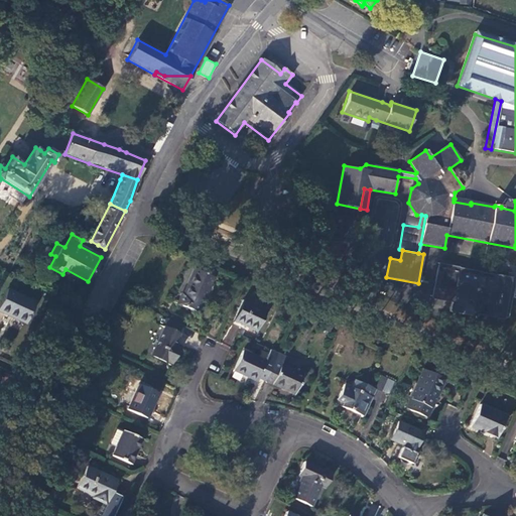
[(459,268),(437,263),(437,264),(438,264),(432,296),(429,296),(452,300),(449,312),(471,316),(471,314),(476,315),(475,318),(476,318),(477,313),(504,318),(502,317),(507,295),(510,279),(512,279),(512,278),(498,276),(459,268)]
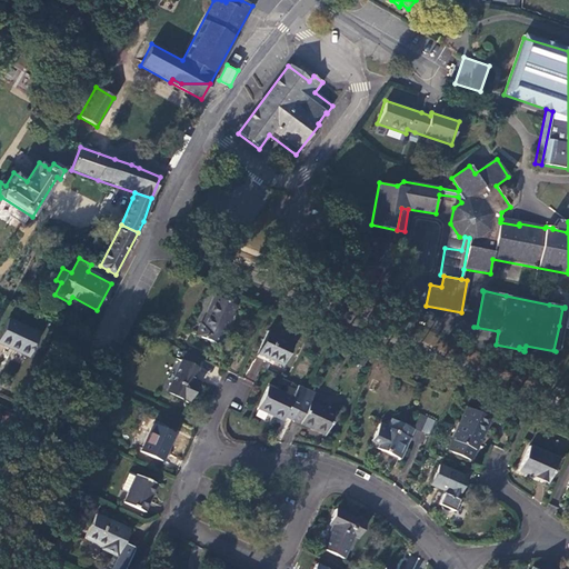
[(218,345),(235,305),(213,297),(202,326),(200,325),(196,336),(218,345)]
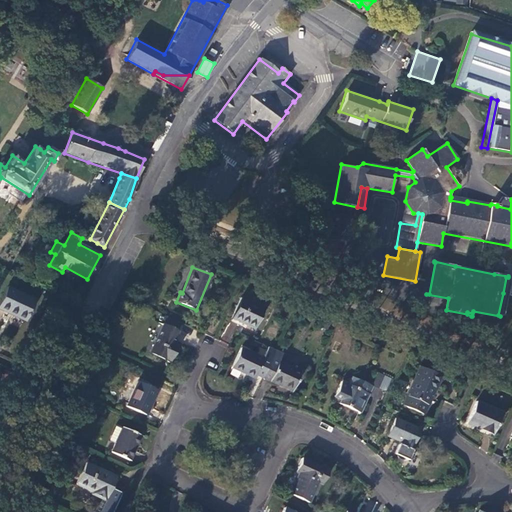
[(7,287),(0,301),(0,309),(25,321),(34,300),(7,287)]
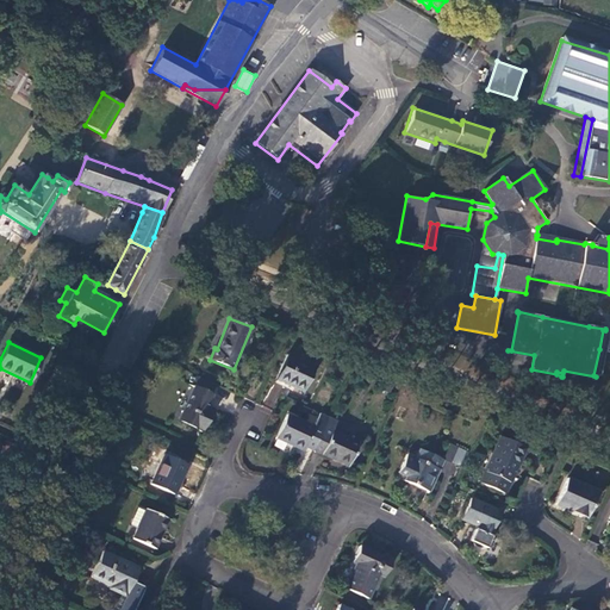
[(315,368),(286,355),(275,379),(303,392),(315,368)]
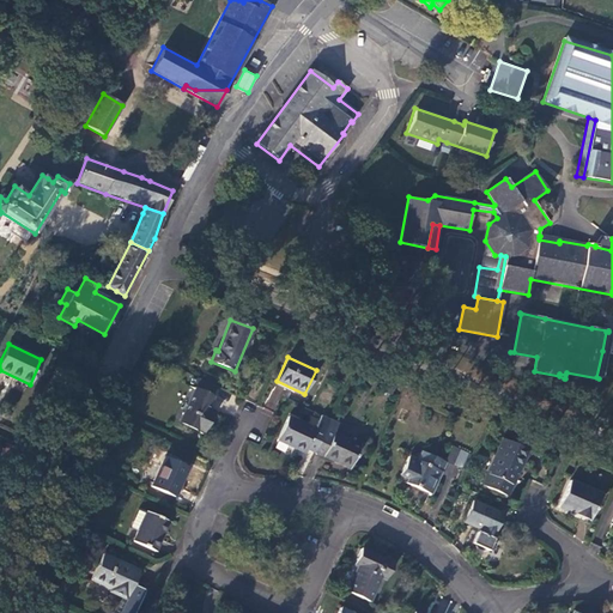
[(194,389),(180,420),(204,431),(212,413),(205,411),(211,396),(194,389)]
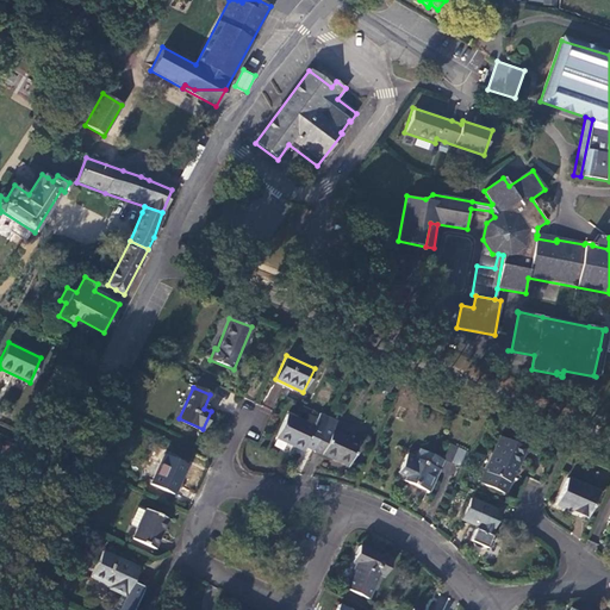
[(216,409),(222,397),(215,393),(209,404),(216,409)]
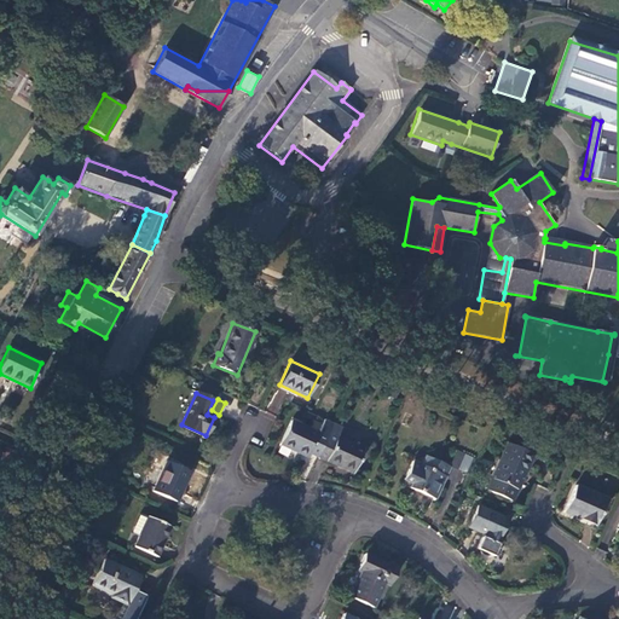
[(318,433),(290,420),(279,444),(306,457),(308,452),(317,457),(333,424),(324,420),(318,433)]
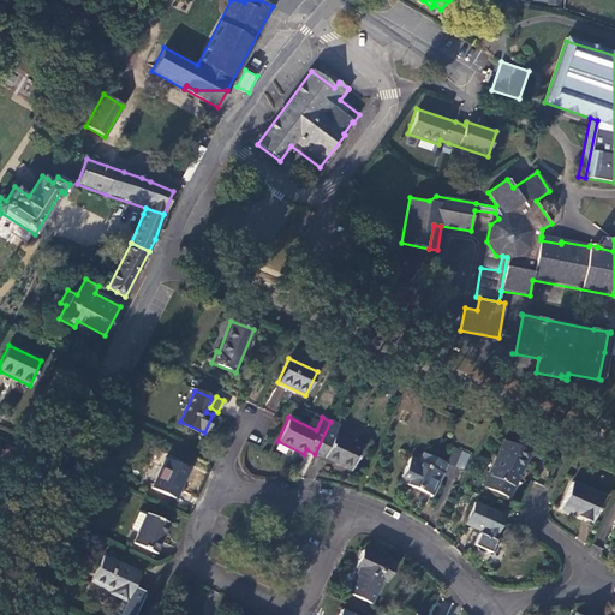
[(338,425),(330,422),(315,454),(350,470),(360,447),(334,435),(338,425)]
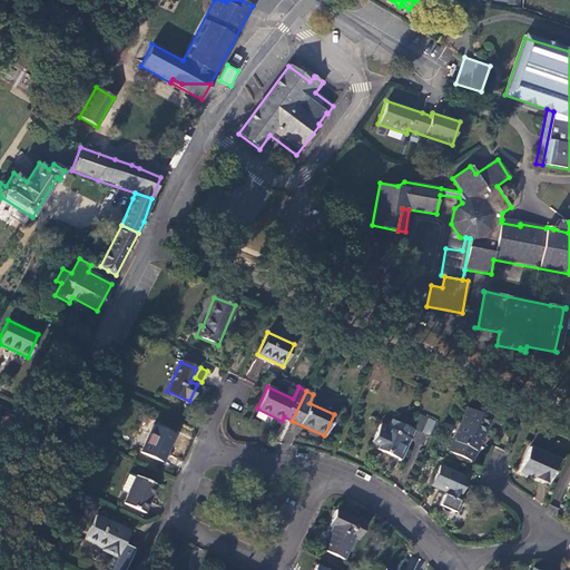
[(471,462),(490,419),(467,409),(448,452),(471,462)]
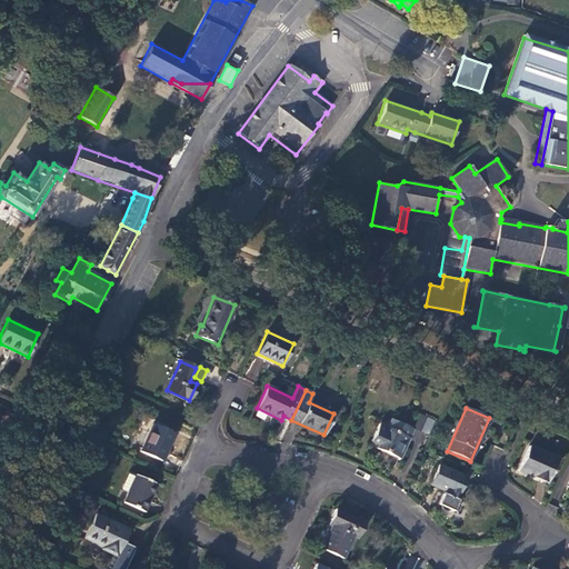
[(415,430),(431,435),(435,419),(419,415),(415,430)]
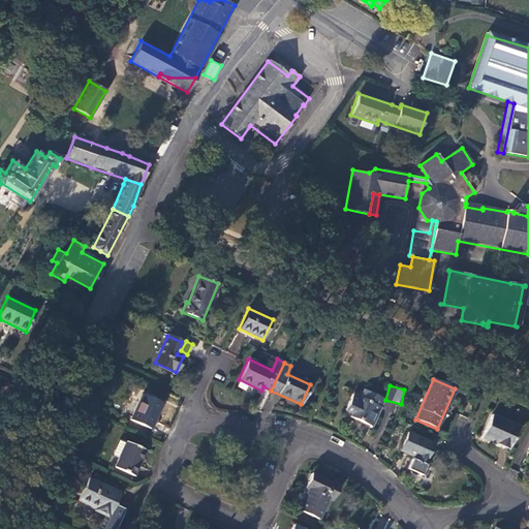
[(372,427),(384,399),(364,390),(361,398),(352,394),(345,410),(352,413),(350,417),(372,427)]
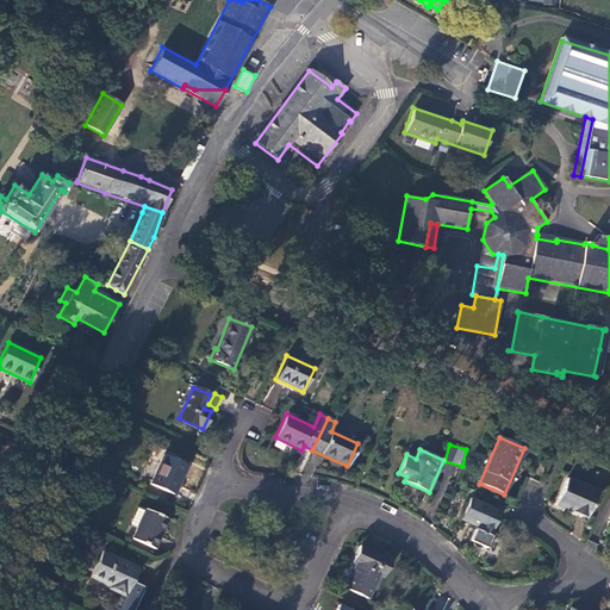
[(165,454),(150,485),(173,495),(187,465),(165,454)]
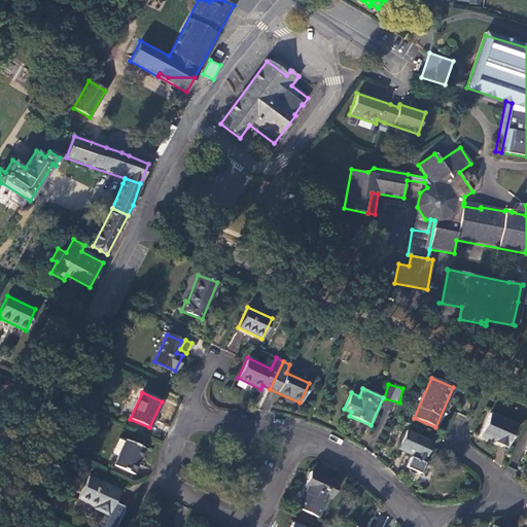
[(517,425),(489,414),(480,435),(493,442),(493,441),(506,447),(517,425)]
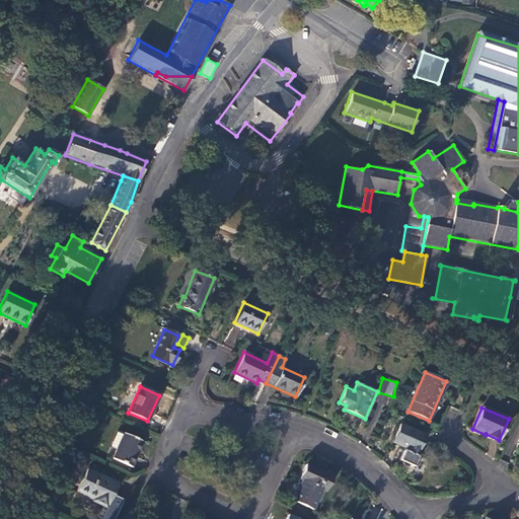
[(425,435),(400,424),(392,442),(404,448),(403,450),(416,455),(425,435)]
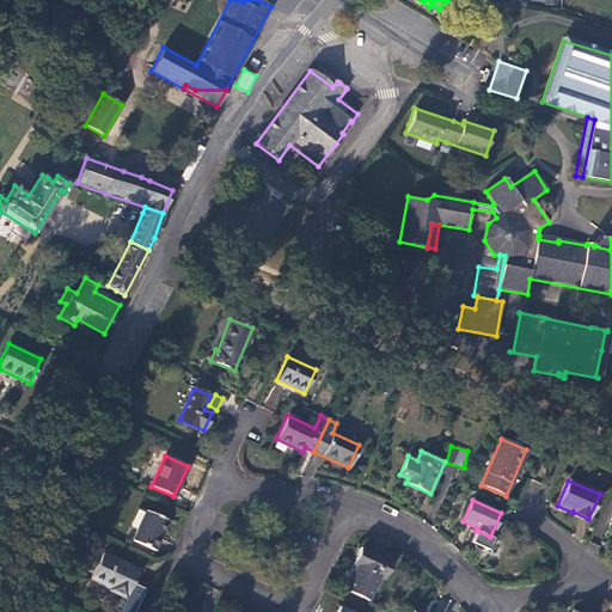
[(138,508),(129,527),(138,531),(146,512),(138,508)]
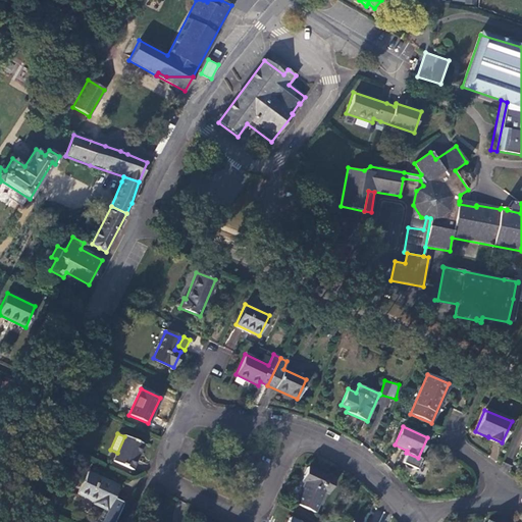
[(144,445),(125,435),(124,436),(117,453),(113,462),(132,470),(144,445)]
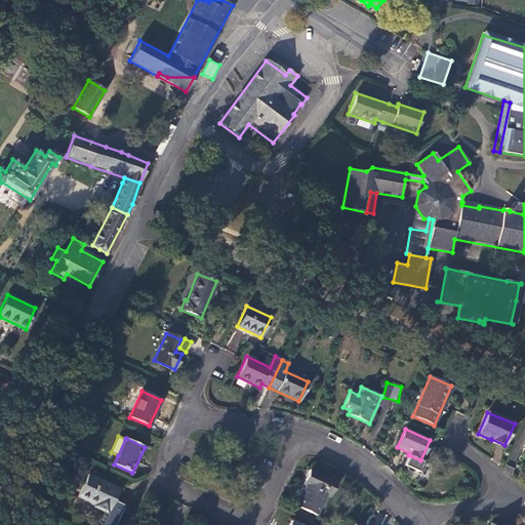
[(336,483),(309,470),(303,484),(306,485),(295,506),(317,516),(326,495),(330,496),(336,483)]
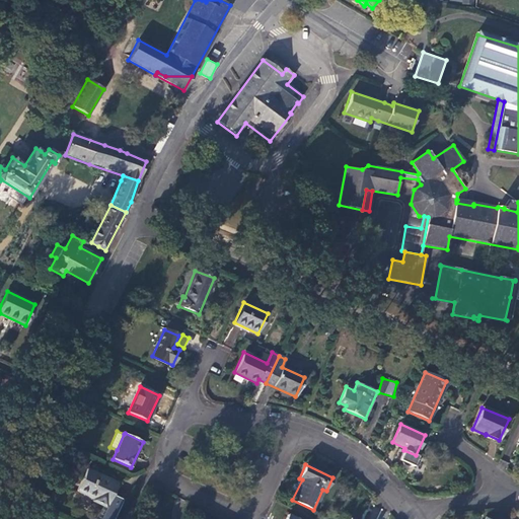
[(118,484),(87,469),(77,491),(93,499),(92,501),(106,507),(107,505),(108,505),(118,484)]
